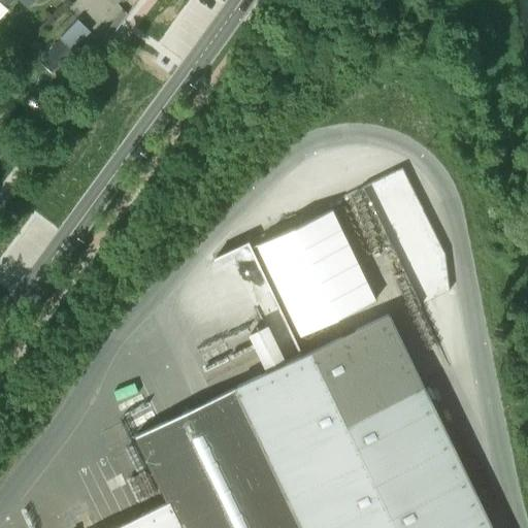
[(52,68),(90,31),(77,19),(60,36),(62,39),(41,58),(52,68)]
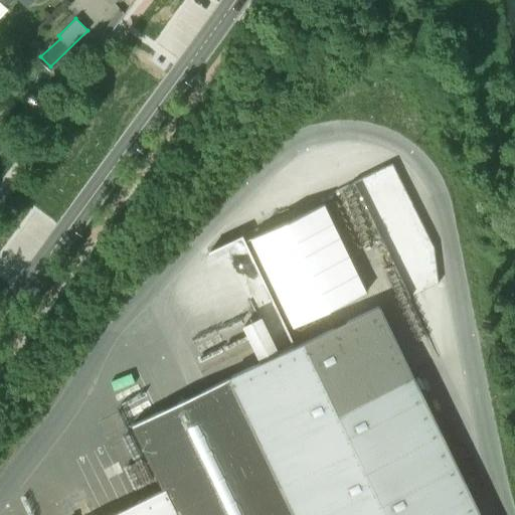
[(58,63),(53,68),(60,75),(65,70),(58,63)]
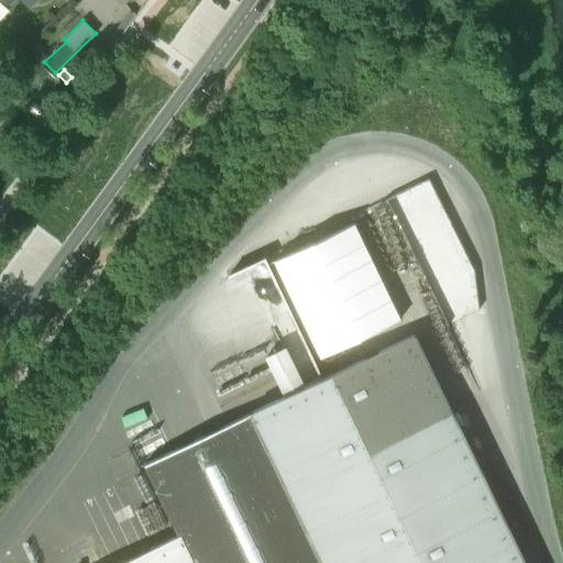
[(26,111),(39,120),(45,112),(34,102),(26,111)]
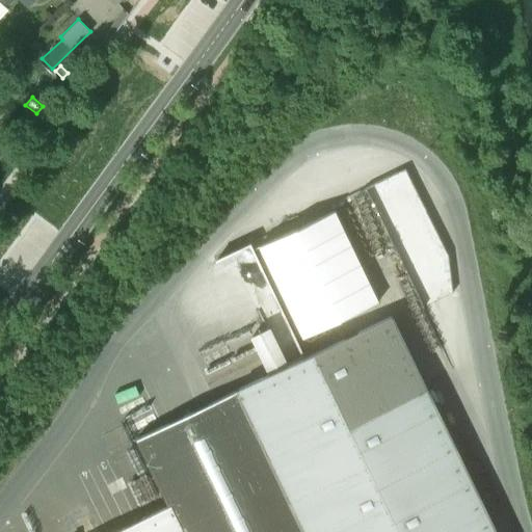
[(403,167),(367,185),(391,234),(427,217),(403,167)]
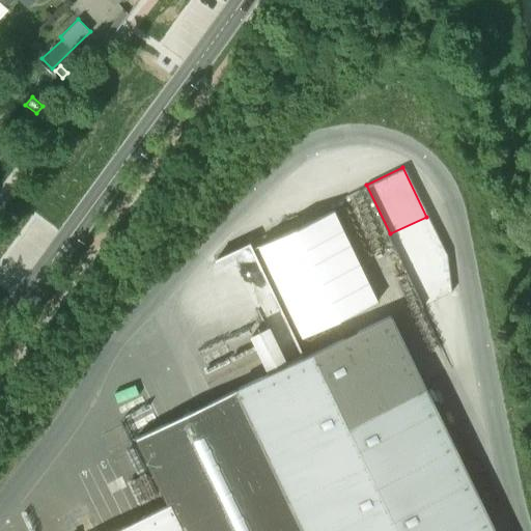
[(332,213),(258,248),(301,337),(375,302),(332,213)]
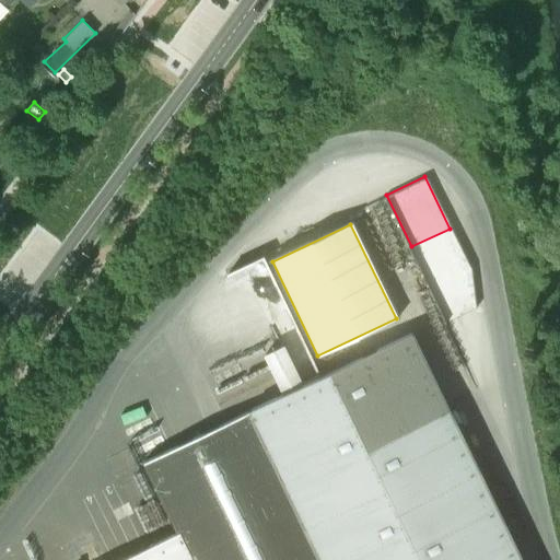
[(522,559),(415,333),(255,408),(327,559),(522,559)]
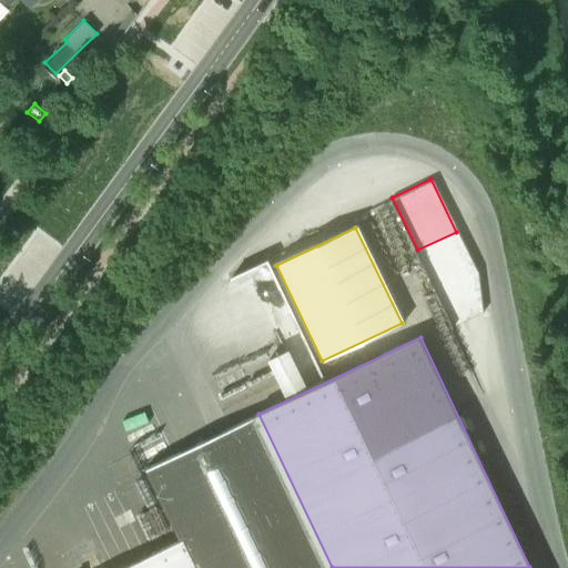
[(332,567),(259,414),(145,468),(182,545),(192,567),(332,567)]
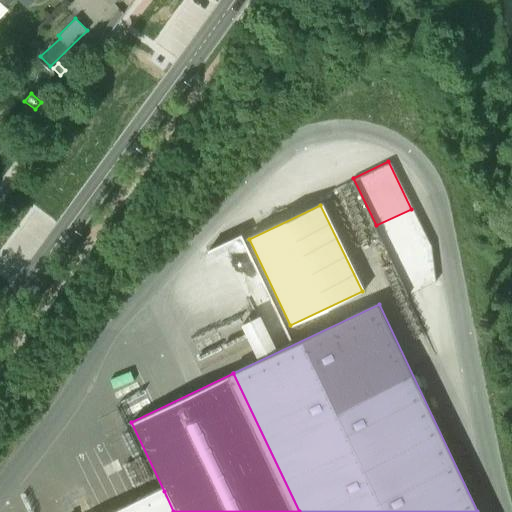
[(173,511),(164,491),(118,511),(173,511)]
